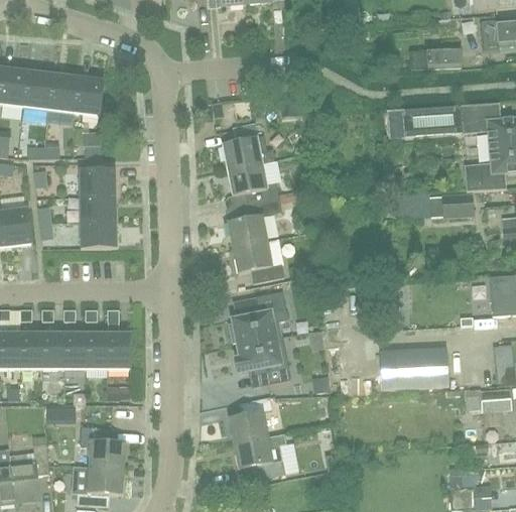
[(329,8),(330,22),(360,20),(359,6),(329,8)]
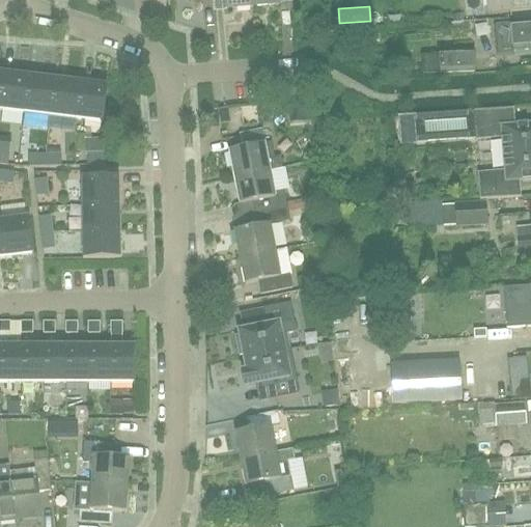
[(530,19),(500,23),(501,35),(503,49),(530,46),(530,19)]
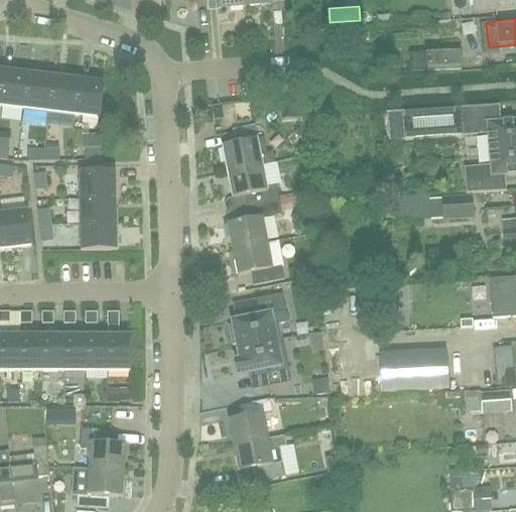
[(410,70),(427,69),(460,67),(458,47),(426,49),(409,50),(410,70)]
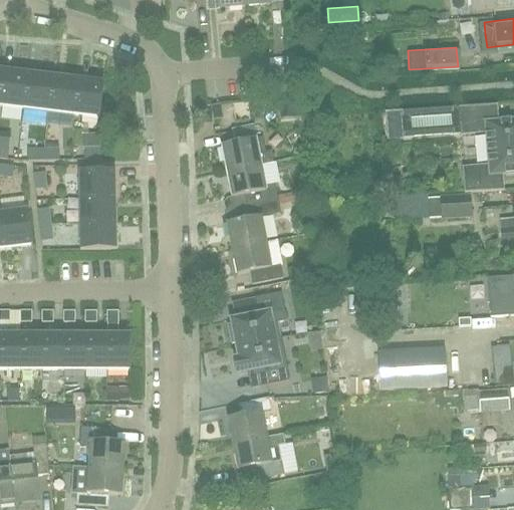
[(26,69),(1,66),(0,73),(0,102),(22,105),(26,69)]
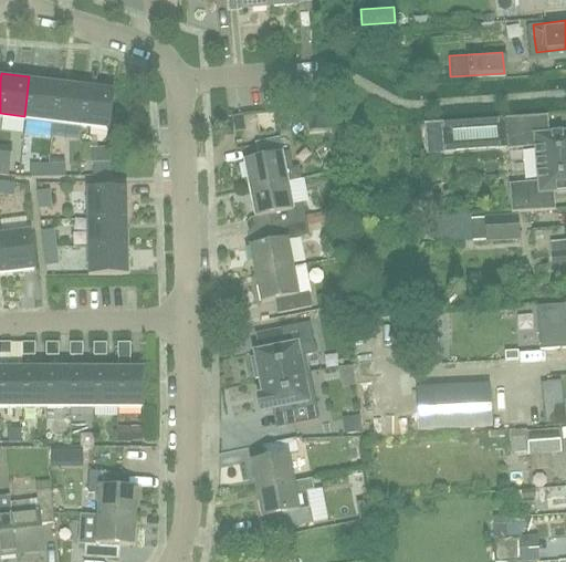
[(56,80),(29,76),(24,116),(52,120),(56,80)]
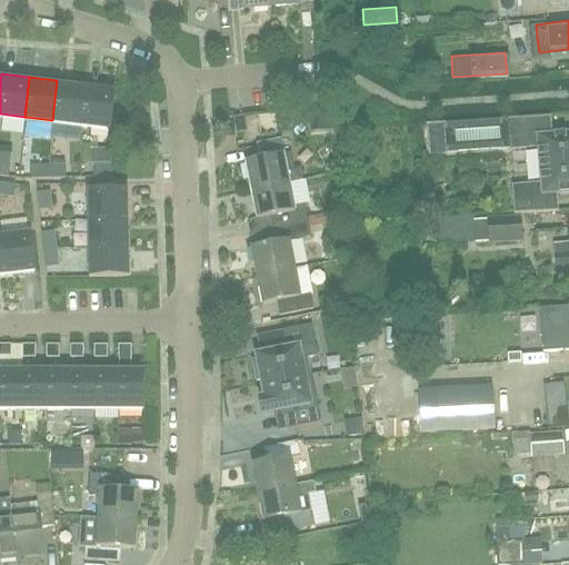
[(85,83),(57,80),(52,120),(80,124),(85,83)]
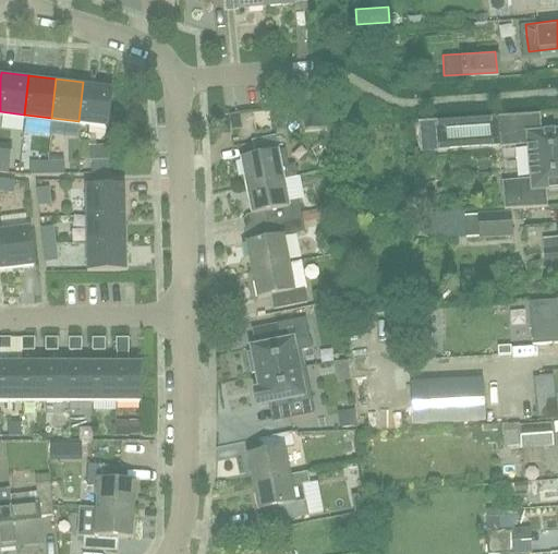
[(111,86),(83,82),(79,121),(106,124),(111,86)]
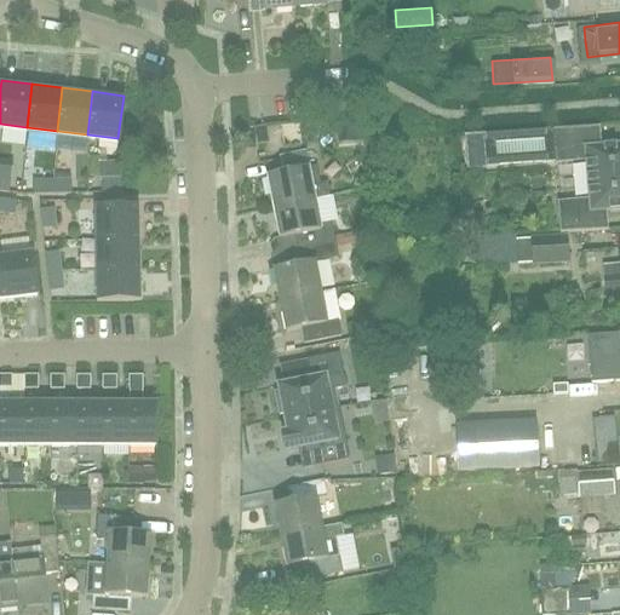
[(619,141),(600,142),(598,125),(600,125),(600,122),(552,127),(552,128),(554,128),(556,159),(586,156),(590,196),(560,200),(562,230),(561,230),(561,231),(608,228),(608,226),(607,226),(606,206),(619,205),(619,141)]
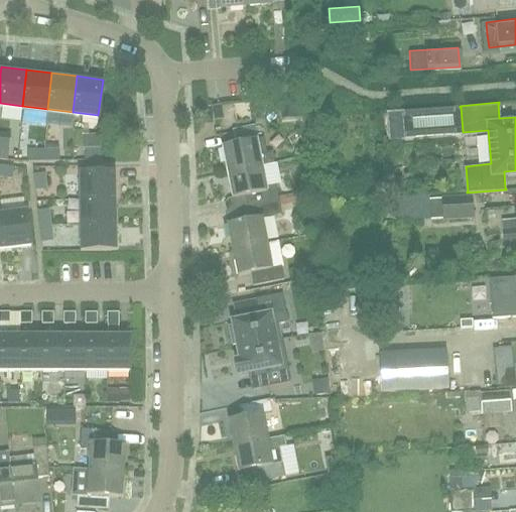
[(456,125),(456,113),(415,115),(416,128),(456,125)]
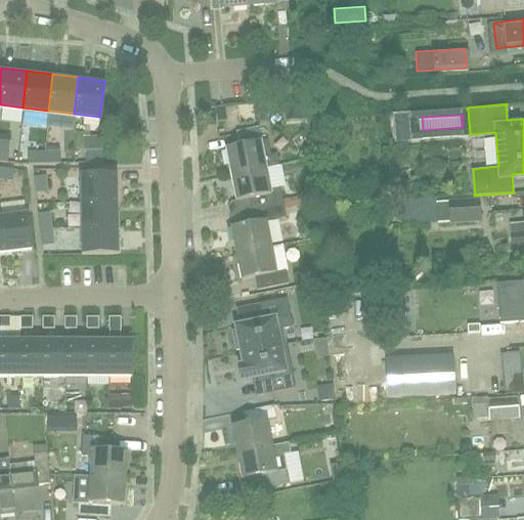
[(230,174),(266,166),(260,139),(270,137),(268,124),(236,130),(239,143),(224,146),(230,174)]
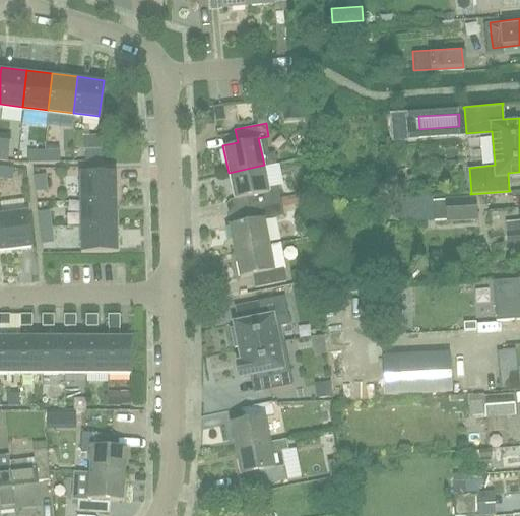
[(6,134),(0,132),(0,157),(7,158),(9,146),(5,146),(6,134)]
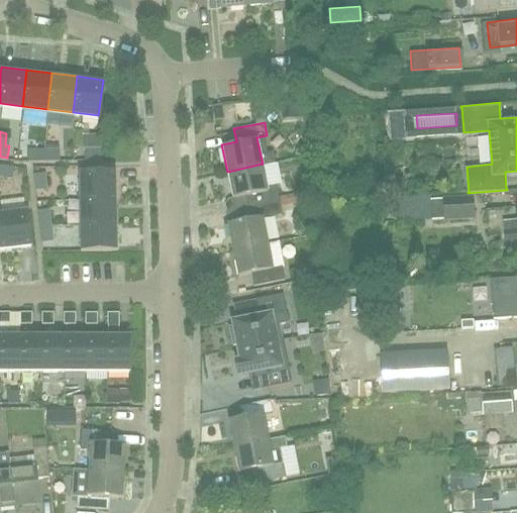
[(85,159),(101,159),(101,145),(85,145),(85,159)]
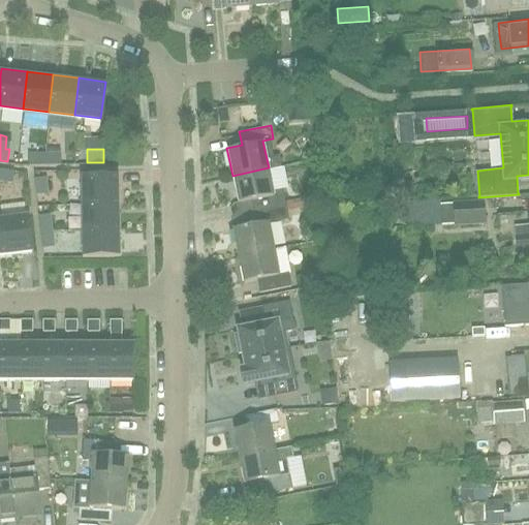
[(43,163),(43,150),(28,151),(29,163),(43,163)]
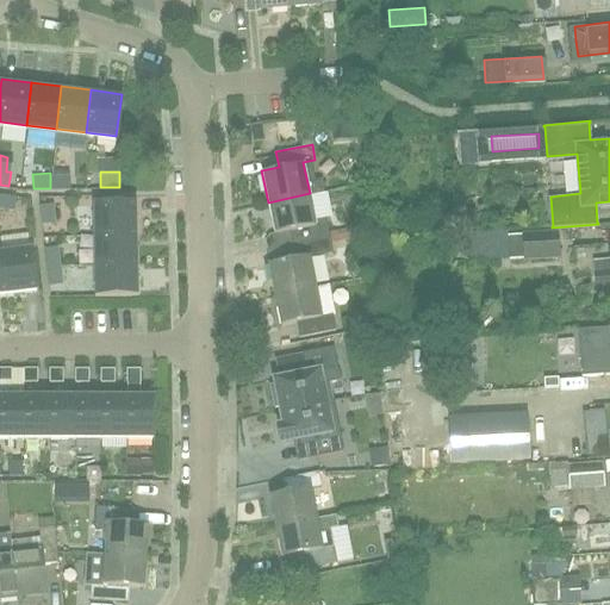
[(50,188),(70,187),(70,173),(50,173),(50,188)]
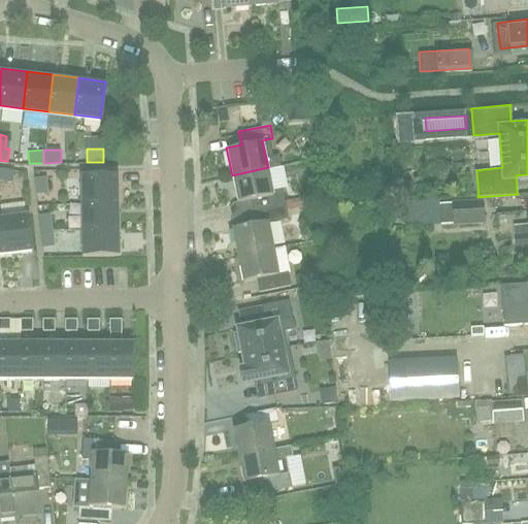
[(0,165),(0,178),(12,181),(14,168),(0,165)]
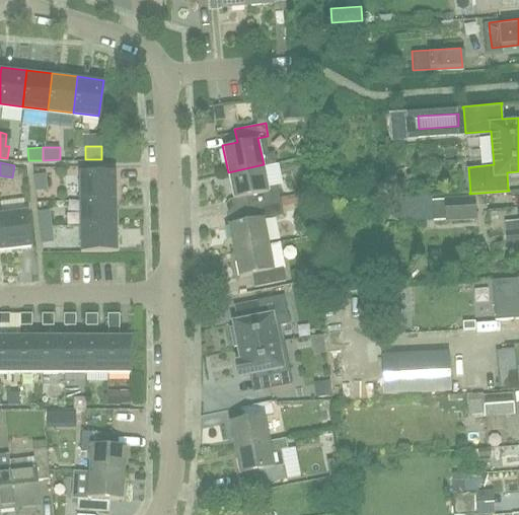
[(246,194),(249,207),(312,195),(310,190),(280,196),(277,182),(268,185),(264,164),(228,172),(233,196),(246,194)]
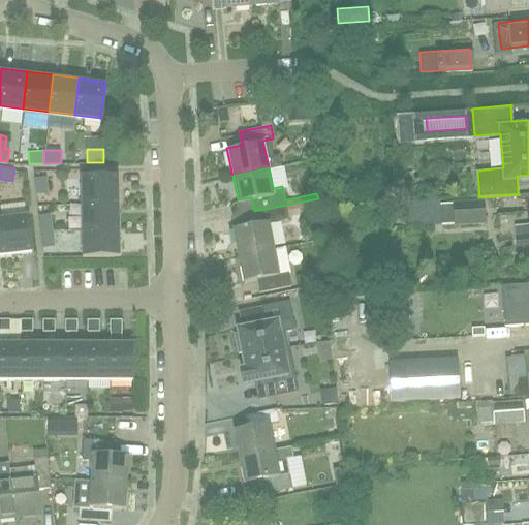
[(82,202),(119,201),(118,174),(81,174),(82,202)]
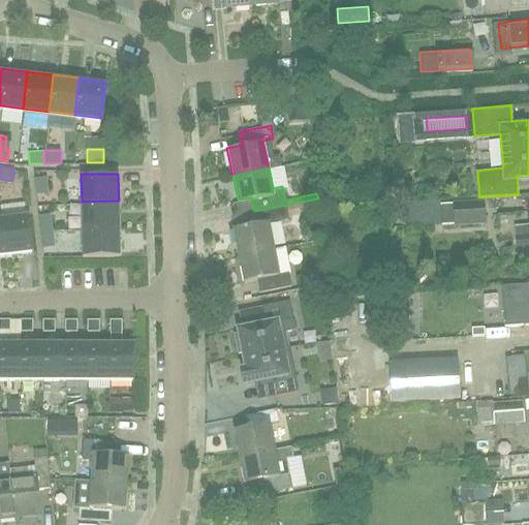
[(36,193),(49,191),(47,175),(34,176),(36,193)]
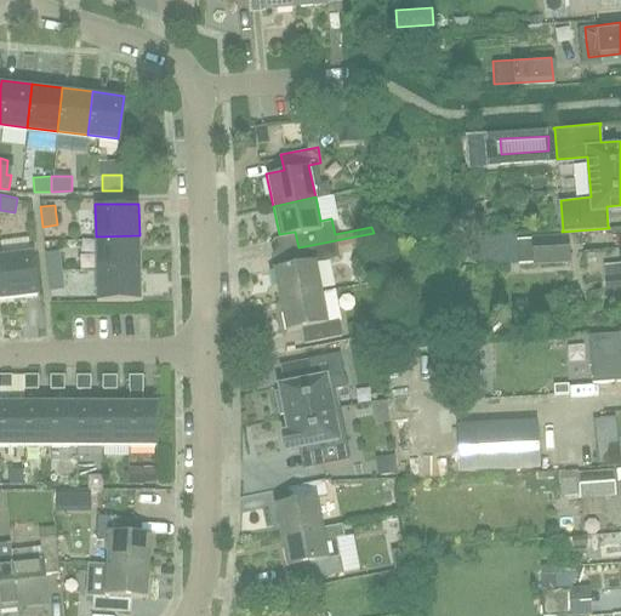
[(517,237),(517,232),(513,232),(513,233),(485,235),(486,262),(533,261),(533,263),(570,261),(569,232),(531,234),(531,237),(517,237)]
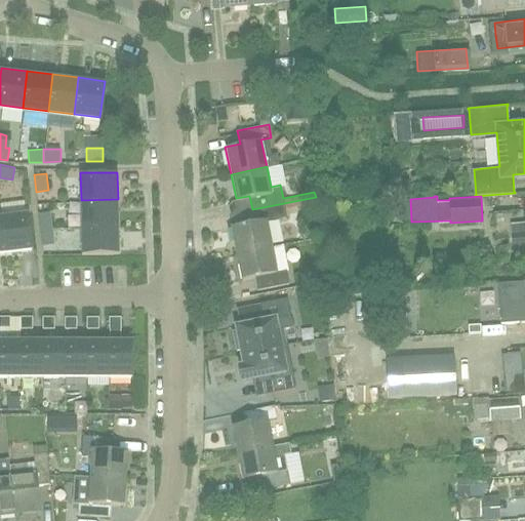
[(231,226),(236,252),(273,245),(268,218),(286,214),(285,207),(316,201),(316,197),(252,209),(254,221),(231,226)]
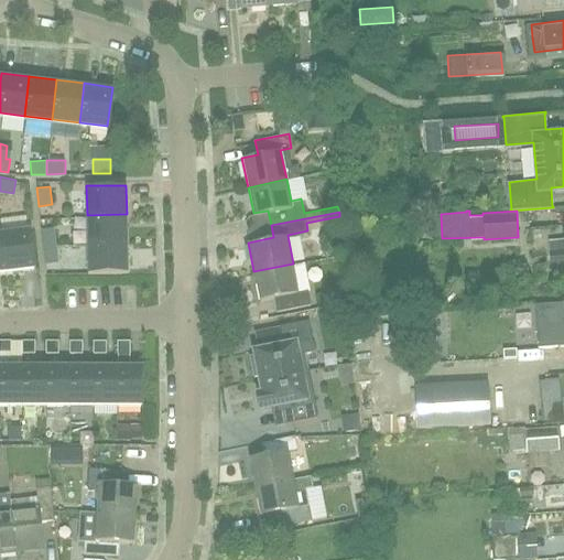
[(127,214),(87,215),(87,243),(127,243),(127,214)]
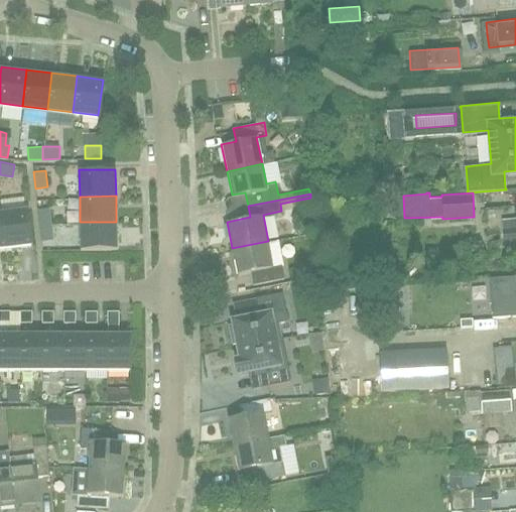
[(390,198),(390,214),(399,213),(398,198),(390,198)]
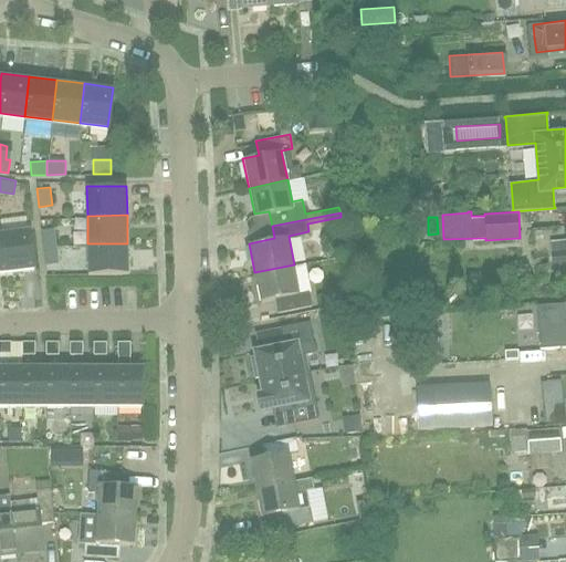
[(565,224),(565,225),(565,232),(565,249),(552,251),(554,266),(565,263),(565,224)]
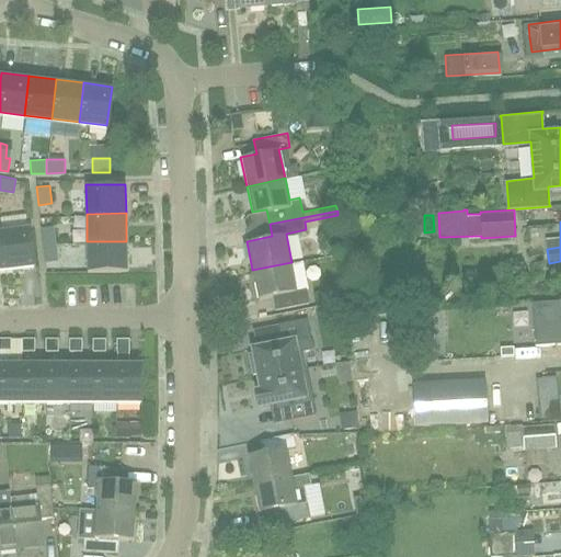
[(6,268),(34,264),(30,225),(1,228),(6,268)]
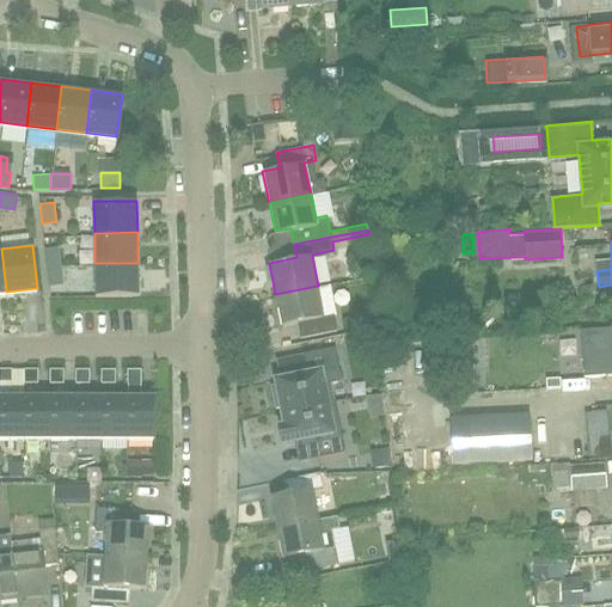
[(47,265),(61,263),(59,245),(44,246),(47,265)]
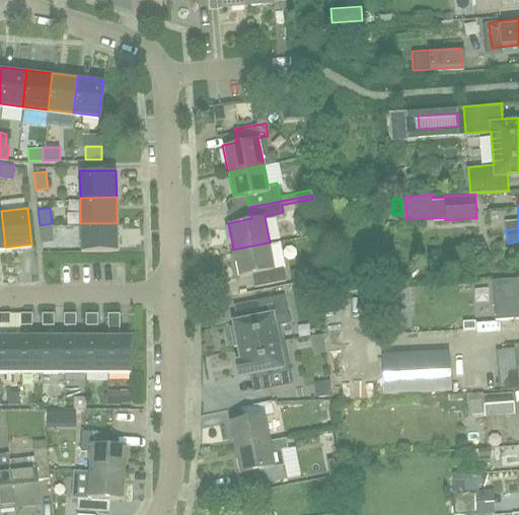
[(52,223),(40,225),(41,240),(54,239),(52,223)]
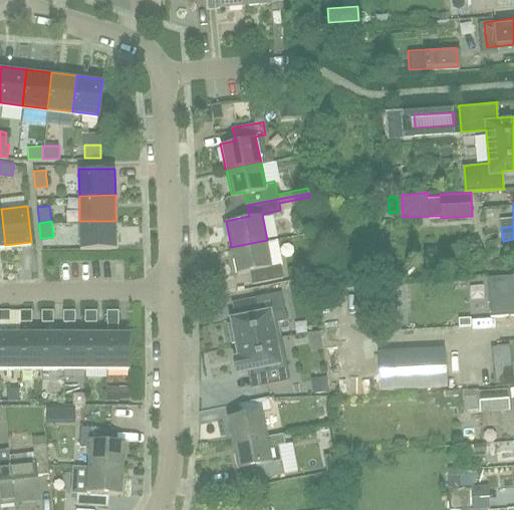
[(115,221),(79,221),(79,247),(115,247),(115,221)]
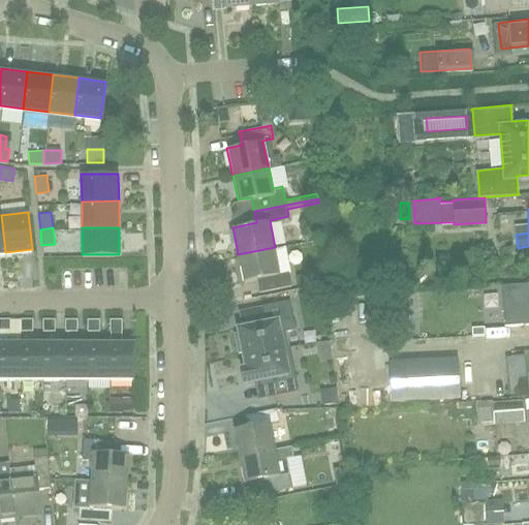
[(285,245),(275,247),(238,254),(243,281),(257,278),(260,292),(291,285),(289,272),(290,272),(285,245)]
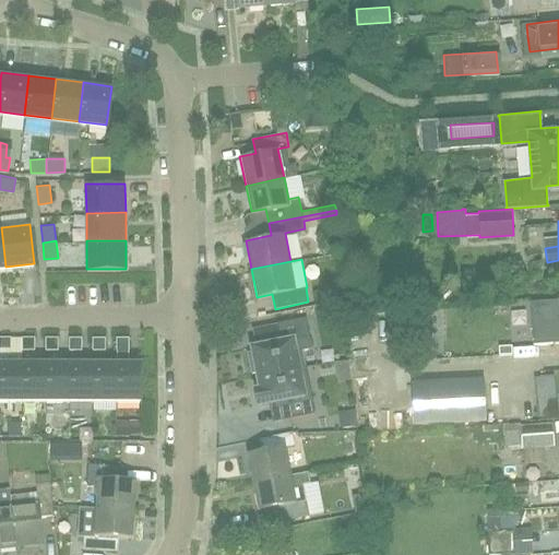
[(558,296),(530,299),(533,343),(558,341),(558,296)]
